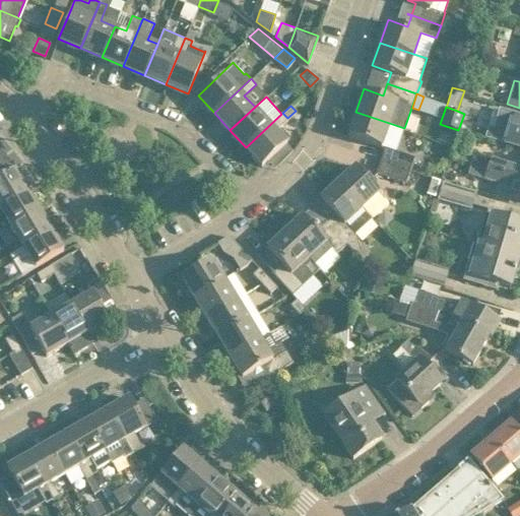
[(519,146),(519,113),(500,108),(495,128),(489,126),(485,136),(519,146)]
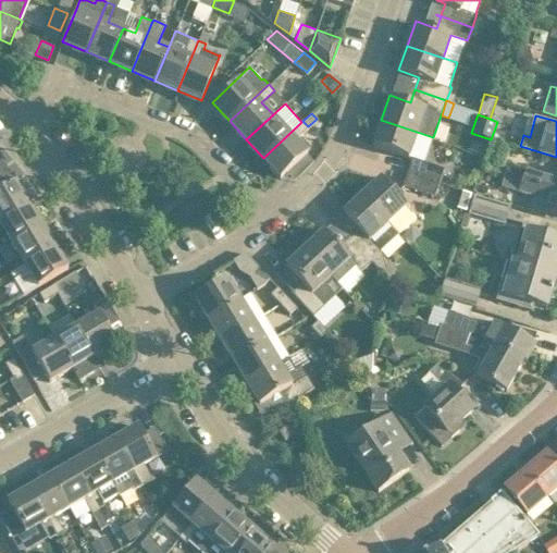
[(408,156),(417,132),(381,120),(373,144),(408,156)]
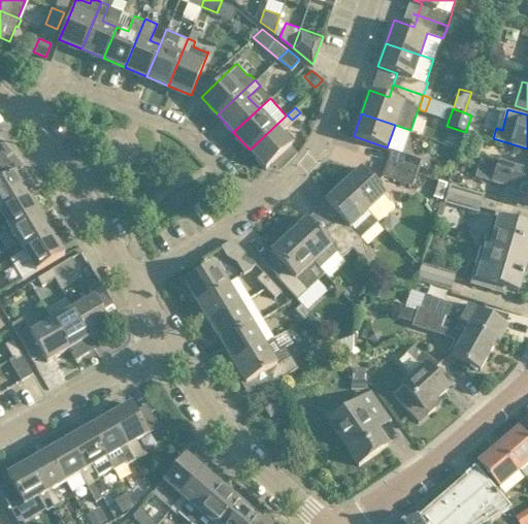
[(287,115),(286,116),(250,150),(266,167),(291,143),(279,131),(292,120),(287,115)]
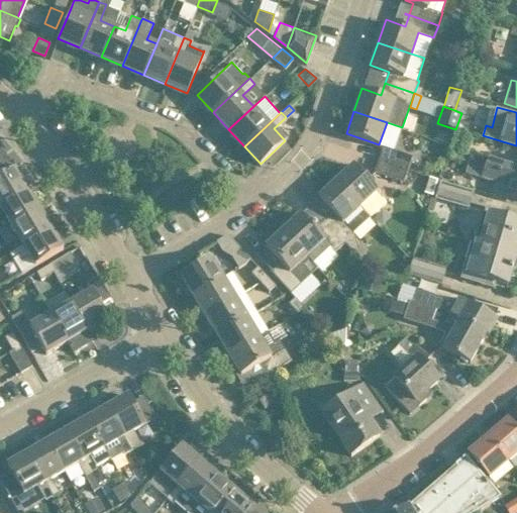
[(383,146),(379,158),(409,168),(413,155),(384,144),(383,146)]
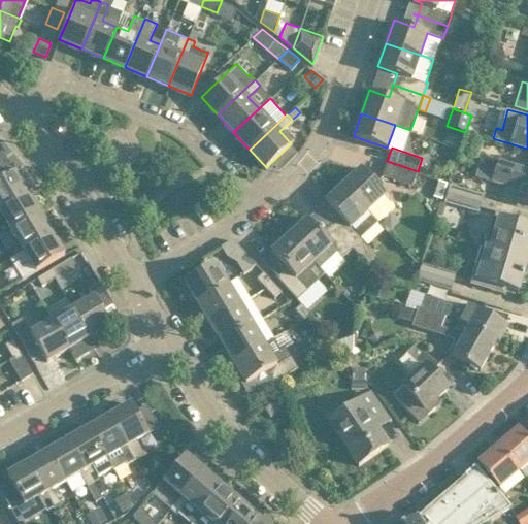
[(482,154),(479,165),(527,178),(527,159),(526,167),(482,154)]
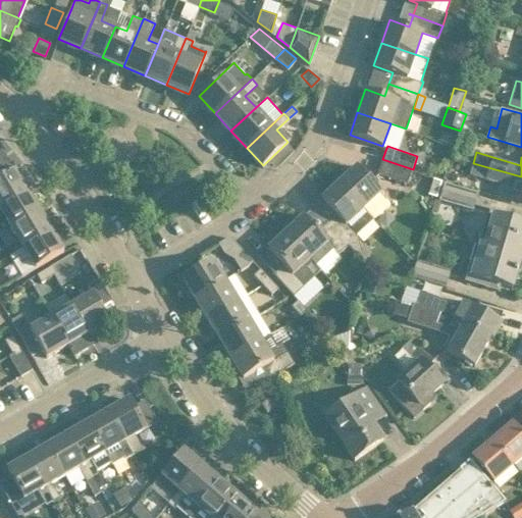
[(0,205),(28,189),(14,168),(4,155),(5,153),(3,155),(0,157),(0,205)]
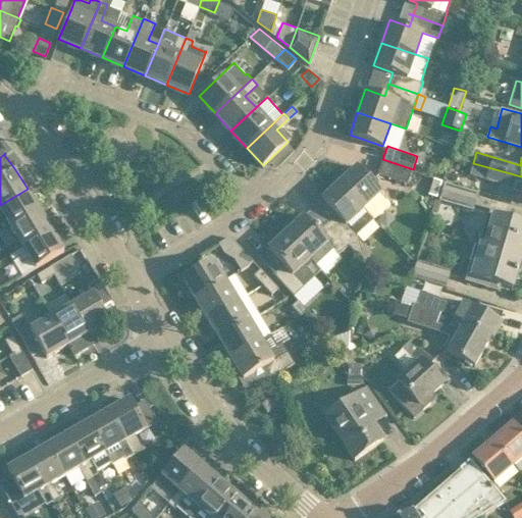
[(408,183),(413,169),(382,159),(378,172),(408,183)]
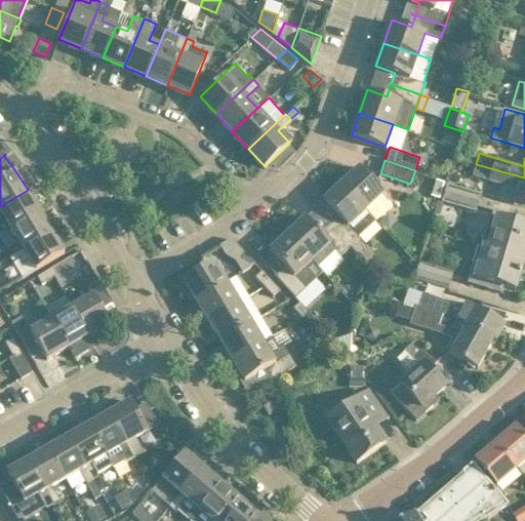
[(524,200),(524,177),(476,164),(473,174),(517,188),(514,197),(524,200)]
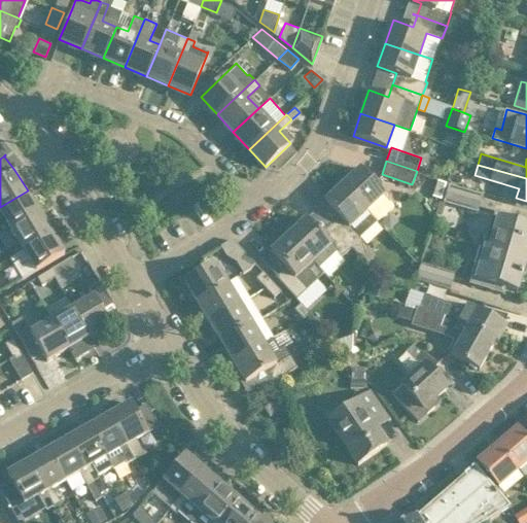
[(343,174),(342,179),(344,182),(343,183),(367,209),(378,220),(394,205),(384,194),(385,193),(375,181),(360,167),(357,170),(355,167),(350,168),(345,170),(343,174)]
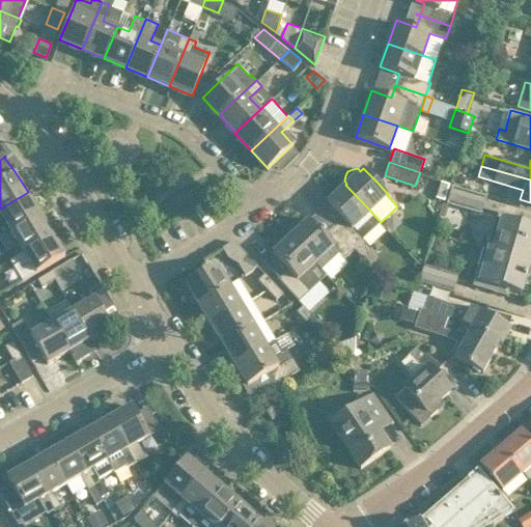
[(450,184),(445,201),(480,213),(486,194),(450,184)]
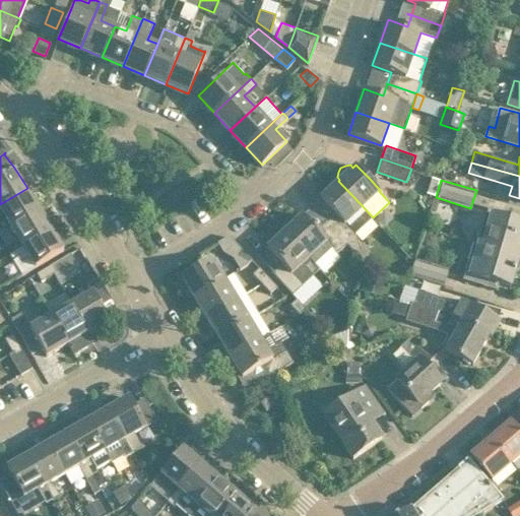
[(363,206),(338,181),(321,197),(334,212),(325,220),(346,243),(353,250),(360,245),(356,234),(355,234),(373,217),(363,206)]
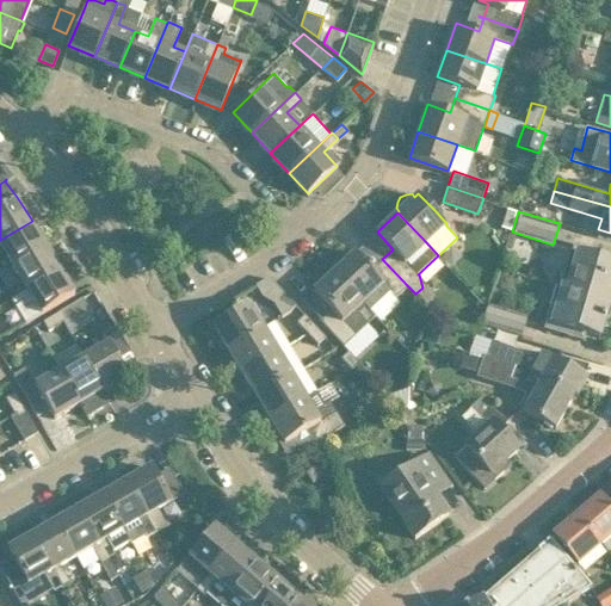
[(0,240),(0,242),(13,264),(47,245),(32,221),(0,240)]
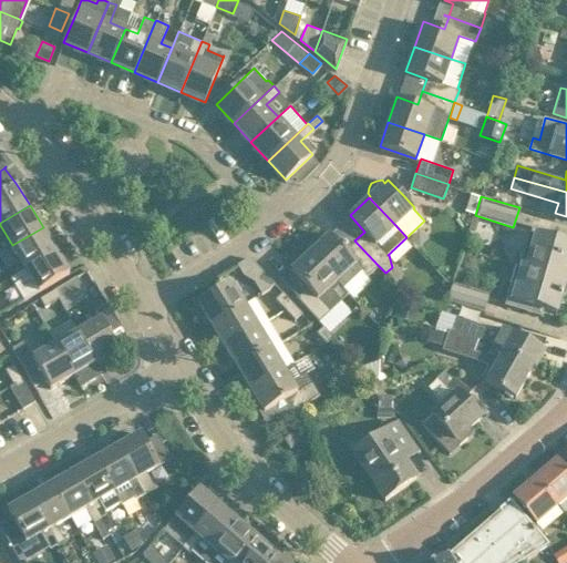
[(521,265),(565,278),(566,278),(566,242),(563,242),(564,236),(566,236),(566,235),(533,225),(521,265)]
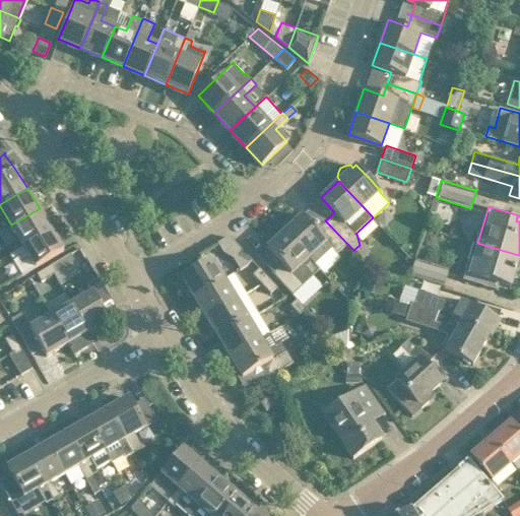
[(23,245),(51,228),(40,208),(11,224),(23,245)]
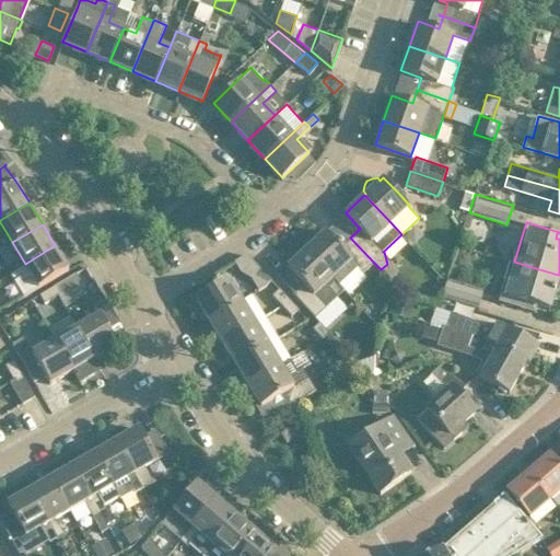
[(306,248),(333,276),(351,259),(363,271),(373,262),(350,238),(340,246),(326,231),(323,233),(319,231),(314,231),(310,234),(306,239),(305,244),(308,246),(306,248)]
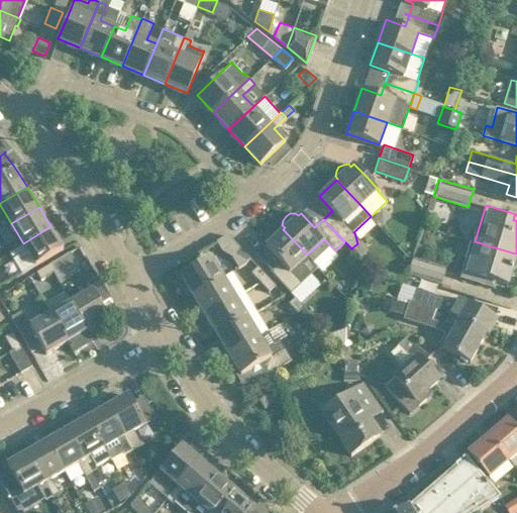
[(35,265),(46,258),(64,247),(50,226),(23,243),(9,251),(22,272),(35,265)]
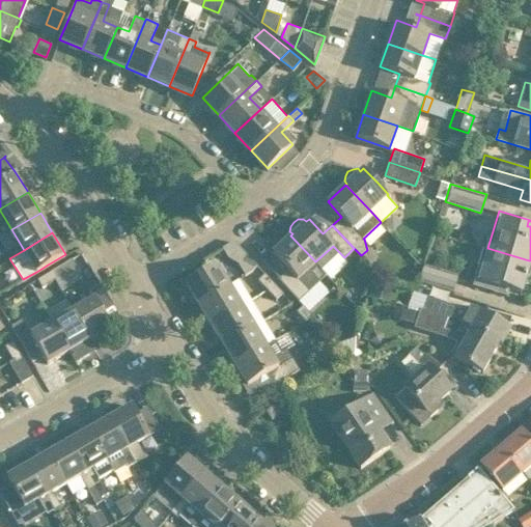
[(315,261),(290,236),(289,237),(287,233),(282,234),(277,237),(275,241),(274,246),(276,249),(273,252),(287,268),(277,276),(285,285),(299,300),(319,280),(308,269),(315,261)]
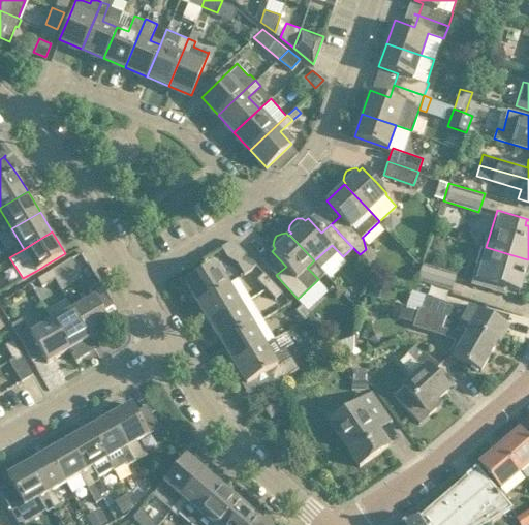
[(470,282),(485,286),(505,292),(505,291),(501,290),(503,285),(519,289),(527,259),(486,247),(481,245),(470,282)]
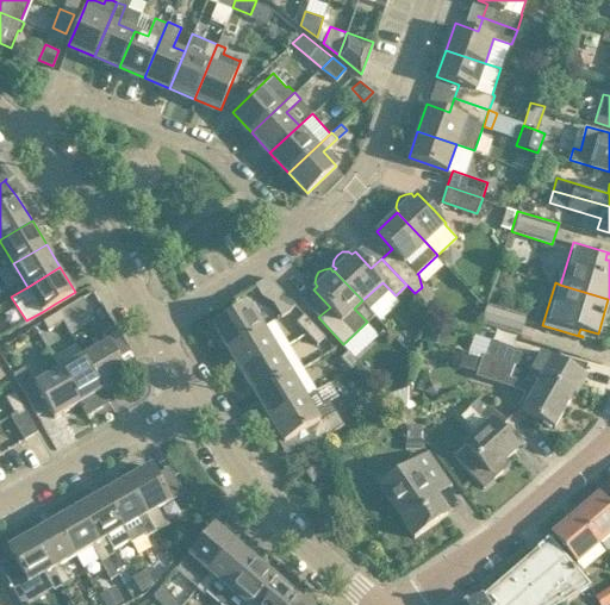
[(288,310),(294,303),(284,291),(272,298),(281,313),(288,310)]
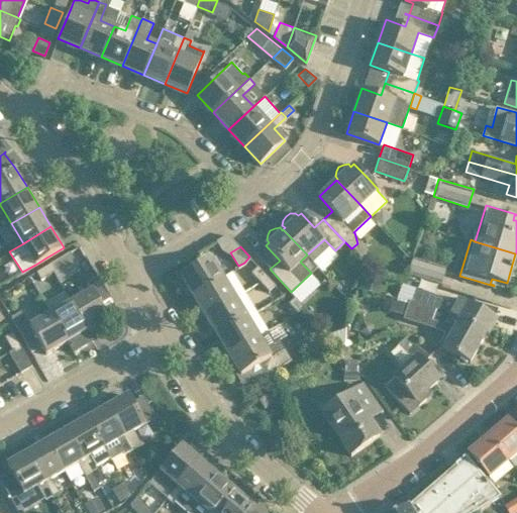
[(49,263),(55,271),(60,281),(70,275),(66,268),(77,262),(70,250),(49,263)]
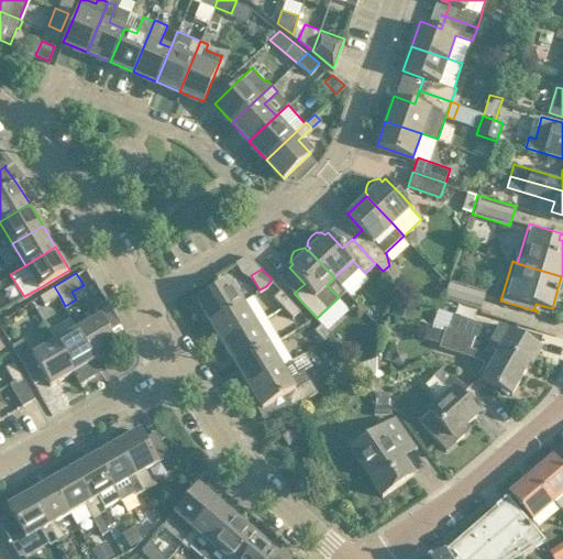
[(451,277),(445,296),(481,307),(487,288),(451,277)]
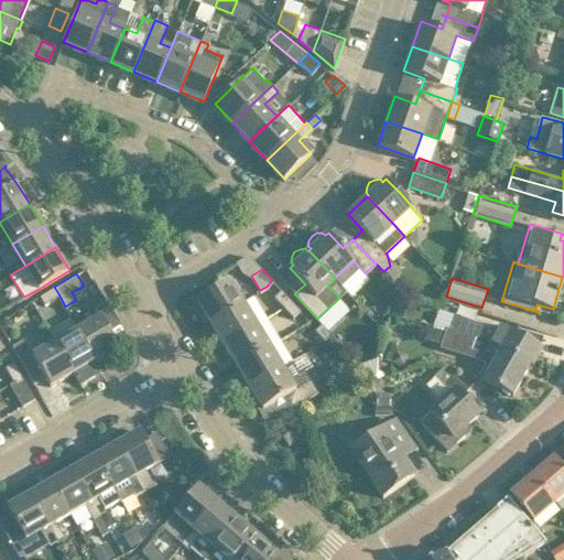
[(197,299),(210,321),(243,301),(229,279),(197,299)]
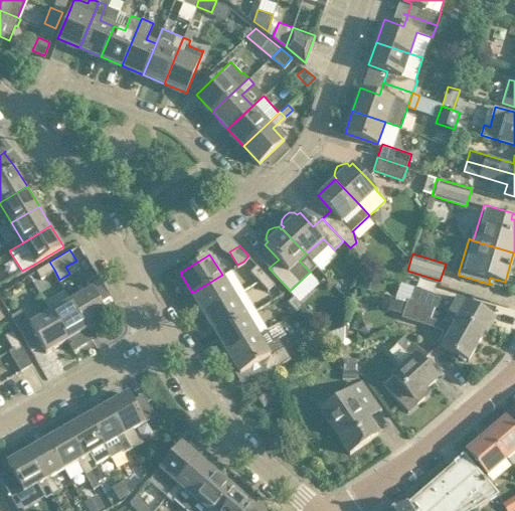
[(35,269),(40,277),(54,270),(49,262),(35,269)]
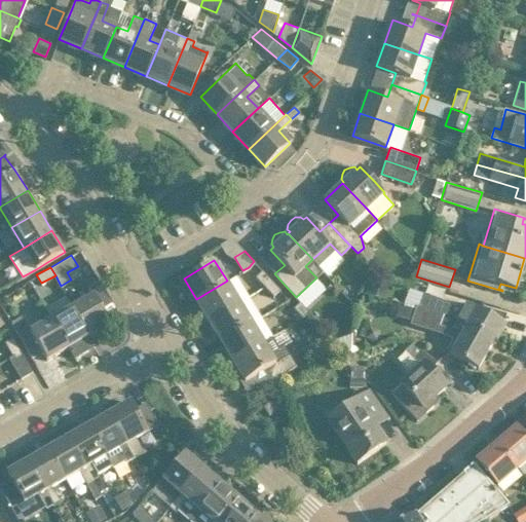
[(262,270),(256,275),(265,286),(271,280),(262,270)]
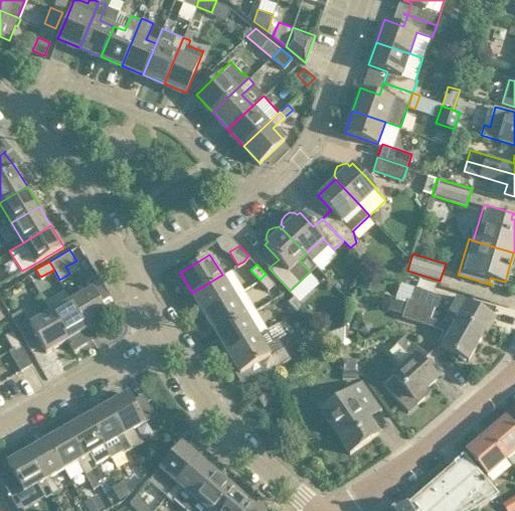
[(91,288),(70,299),(87,328),(108,316),(100,302),(111,296),(98,274),(87,281),(91,288)]
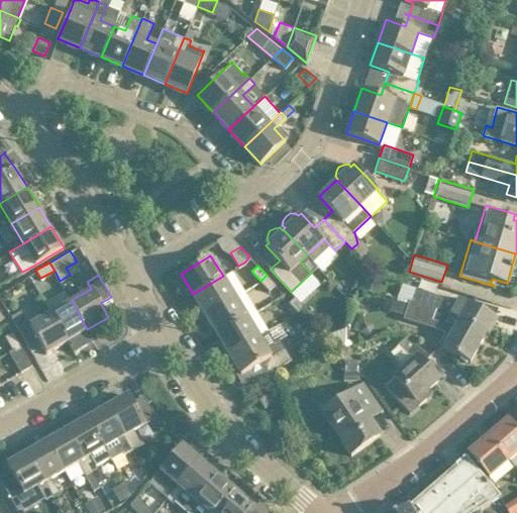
[(275,284),(267,275),(261,281),(269,290),(275,284)]
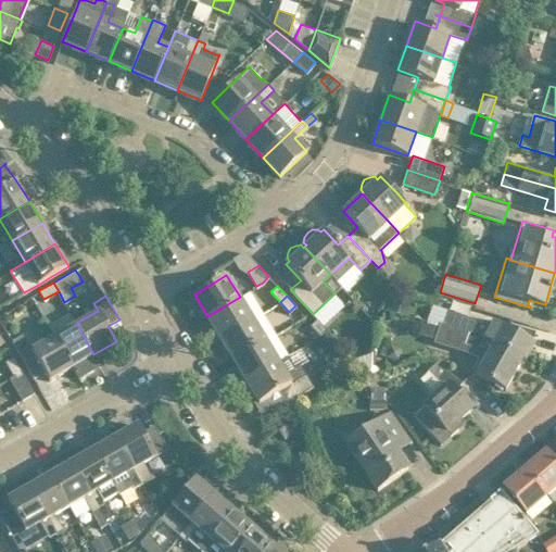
[(207,316),(220,338),(252,318),(240,297),(207,316)]
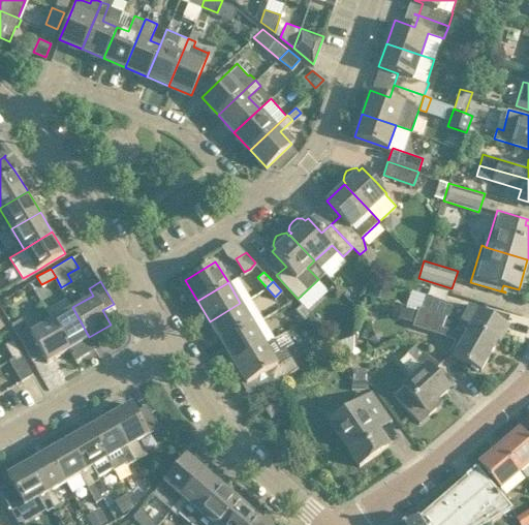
[(422,307),(435,312),(462,322),(463,320),(497,340),(499,341),(508,326),(506,325),(504,323),(507,315),(509,316),(509,315),(468,303),(467,304),(469,304),(468,309),(467,309),(426,294),(422,307)]
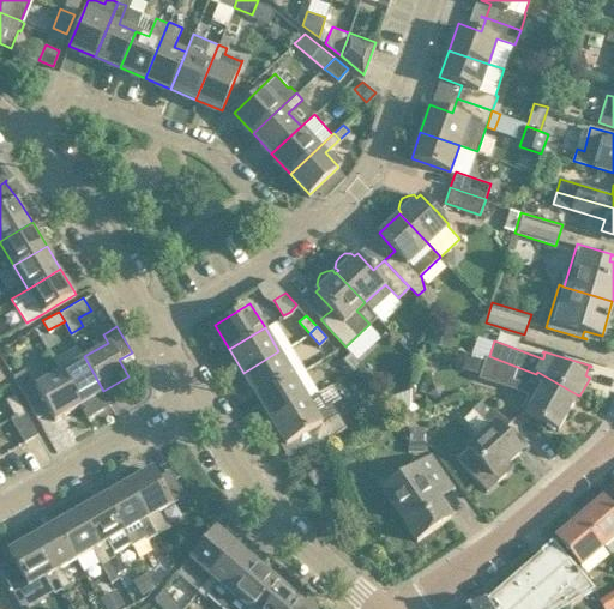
[(341,356),(351,368),(359,361),(348,349),(341,356)]
